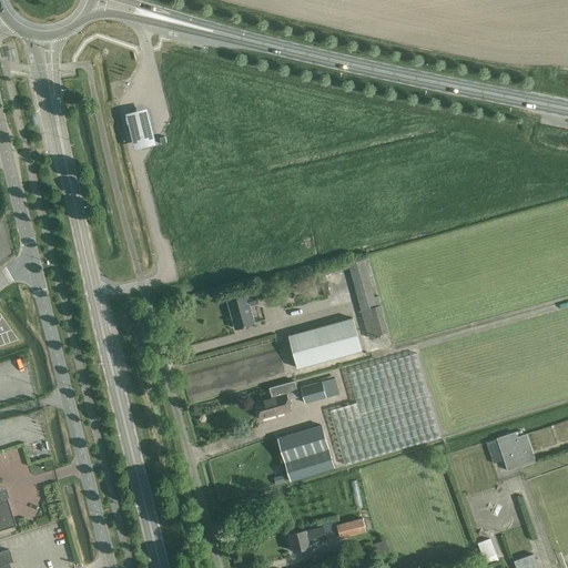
[(129,110),(124,111),(134,146),(138,146),(151,142),(155,141),(154,137),(149,112),(146,105),(129,110)]
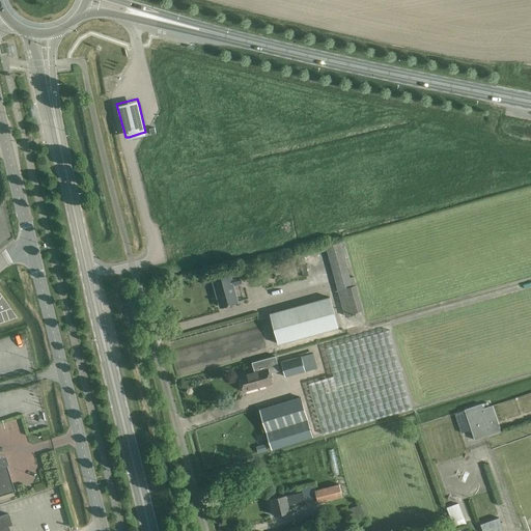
[(340,242),(326,246),(345,316),(363,311),(354,277),(351,278),(348,271),(340,242)]
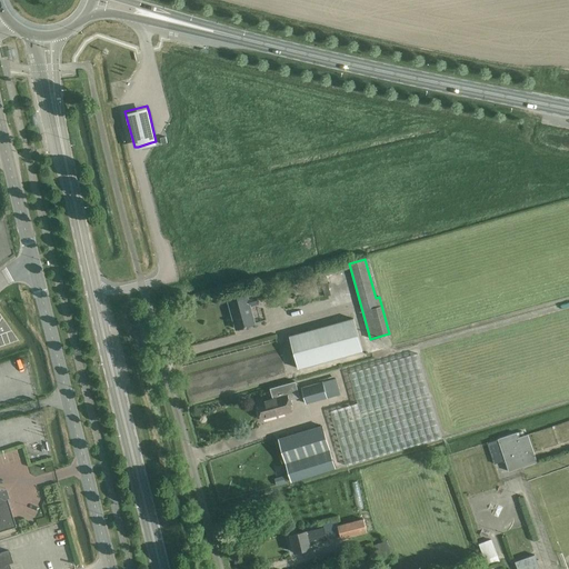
[(325,271),(319,272),(325,297),(331,296),(325,271)]
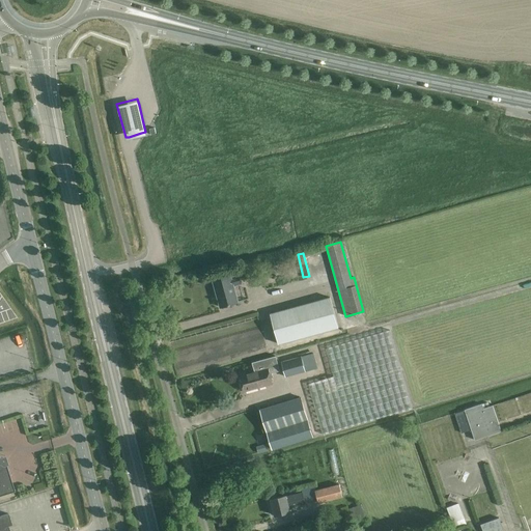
[(239,276),(231,278),(230,276),(213,281),(220,307),(238,302),(233,286),(242,284),(239,276)]
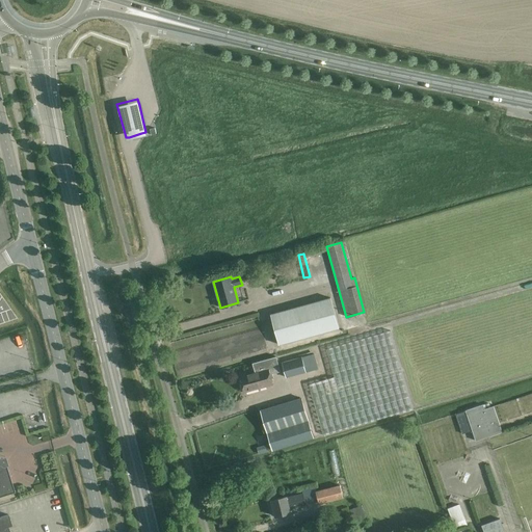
[(330,298),(270,315),(278,345),(339,328),(330,298)]
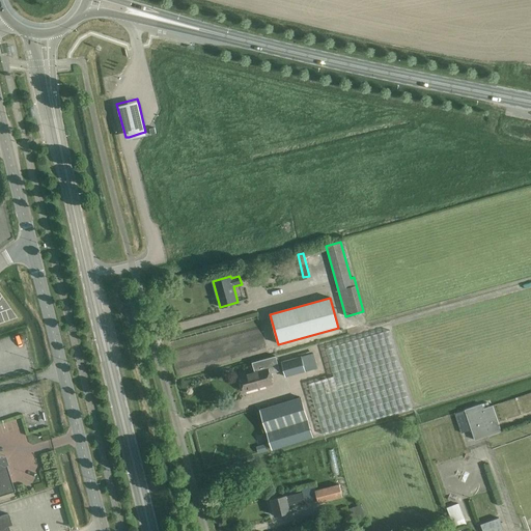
[(327,348),(334,375),(308,384),(323,434),(413,408),(391,330),(327,348)]
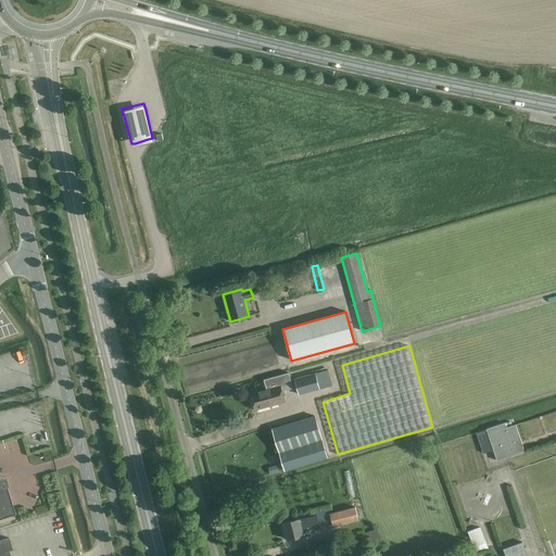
[(316,373),(294,379),(299,395),(320,389),(319,389),(332,386),(328,369),(327,368),(318,370),(319,373),(316,373)]
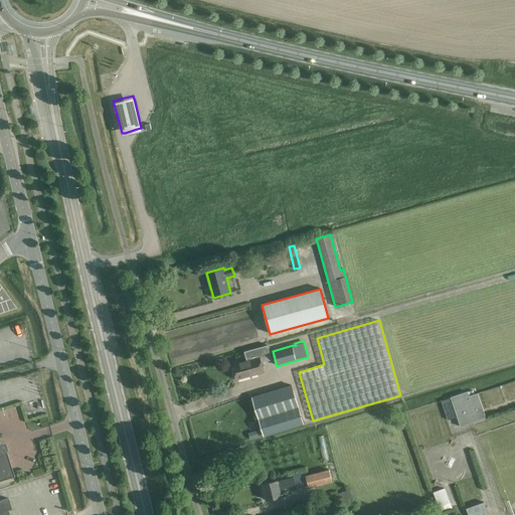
[(244,352),(246,361),(232,365),(235,378),(265,370),(262,362),(272,359),(268,345),(244,352)]
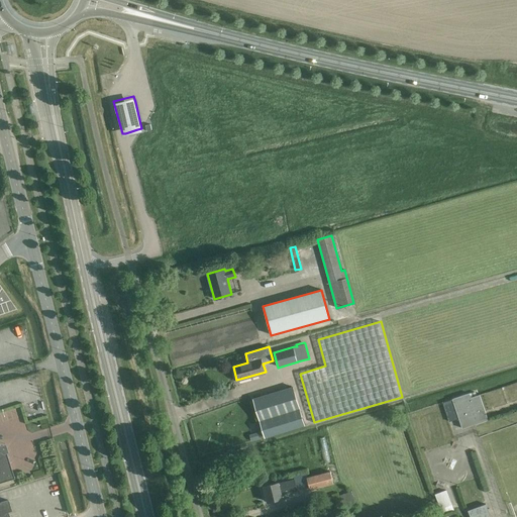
[(516,381),(503,386),(477,396),(475,392),(470,394),(470,393),(451,399),(461,429),(488,420),(485,411),(516,400),(516,381)]
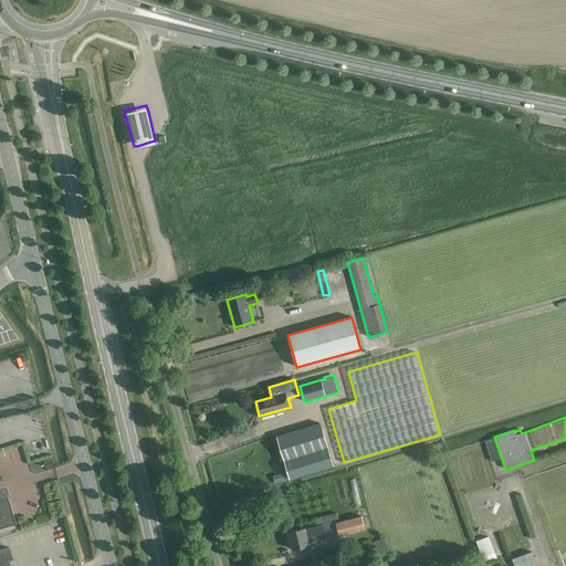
[(284,461),(328,447),(321,422),(276,436),(284,461)]
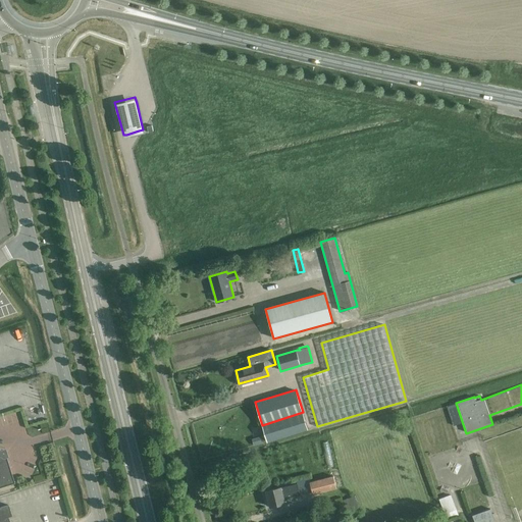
[(303,412),(262,425),(267,442),(308,430),(303,412)]
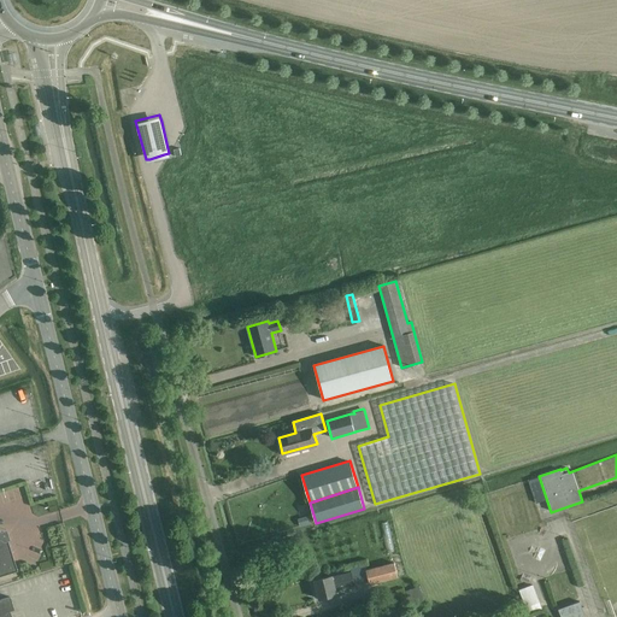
[(0,575),(17,570),(7,538),(6,538),(6,535),(0,533),(0,575)]
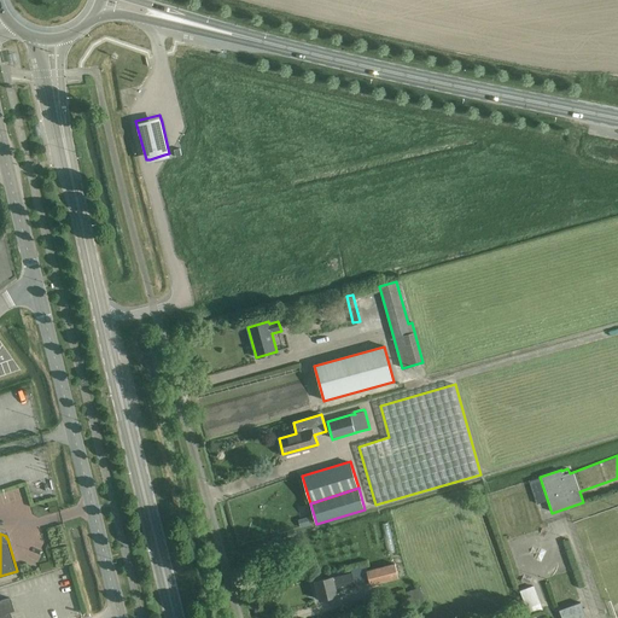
[(351,573),(333,577),(315,581),(320,600),(338,595),(337,592),(356,587),(355,583),(369,579),(371,587),(398,579),(395,564),(386,565),(385,560),(371,564),(372,570),(367,571),(366,565),(350,569),(351,573)]
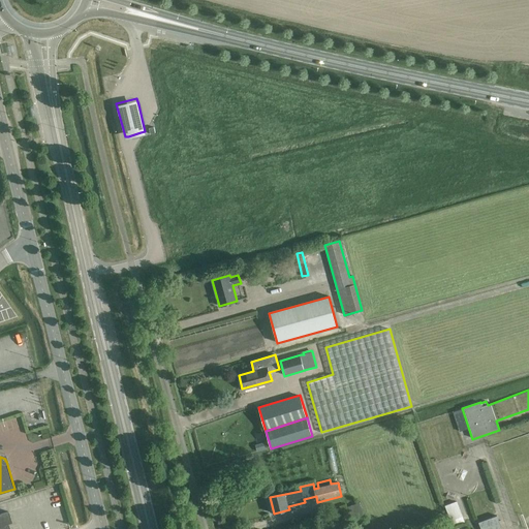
[(453,524),(465,520),(458,500),(445,504),(453,524)]
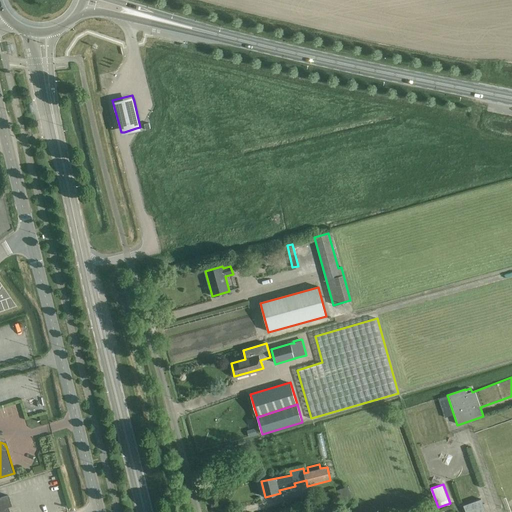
[(348,486),(343,488),(347,500),(352,498),(348,486)]
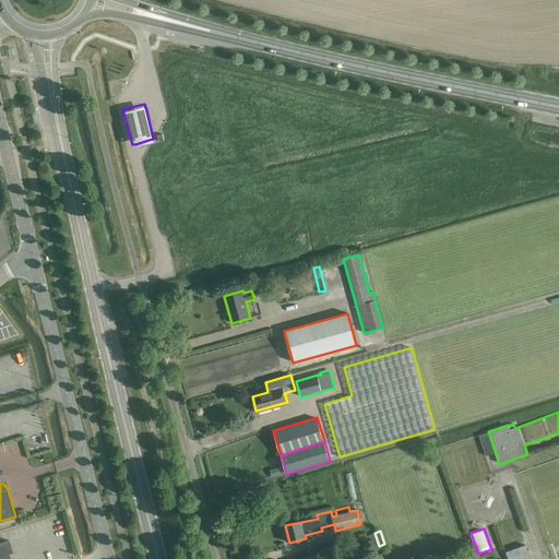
[(10,557),(9,554),(12,552),(9,540),(0,543),(0,558),(10,558),(10,557)]
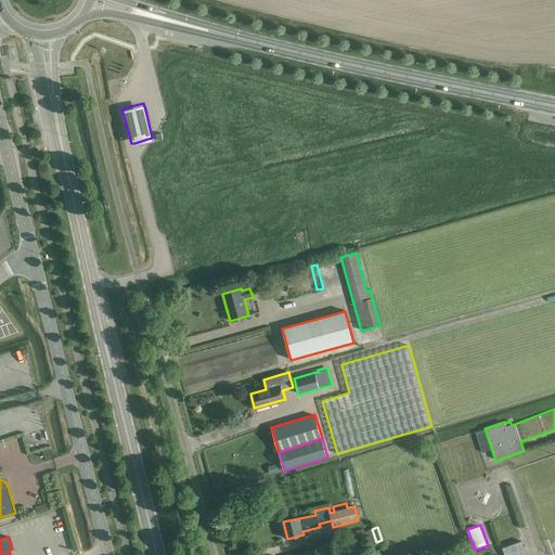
[(526,554),(521,541),(502,549),(504,554),(526,554)]
